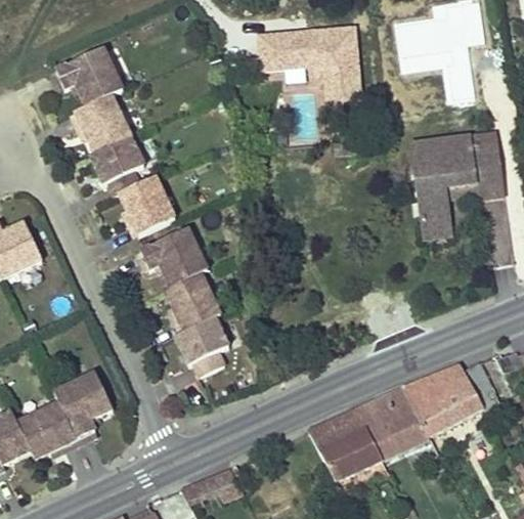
[(111,91),(123,86),(103,44),(55,67),(63,85),(75,80),(85,103),(111,91)]
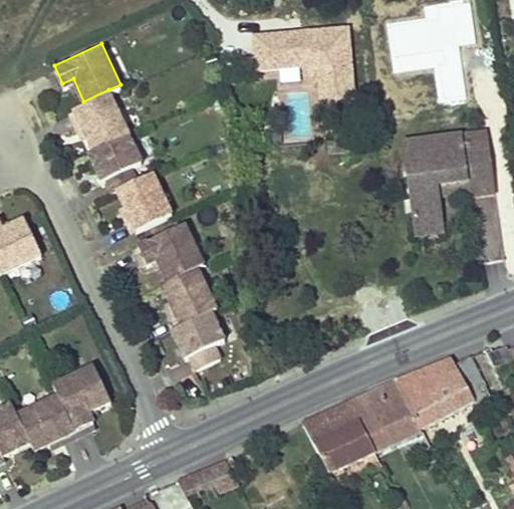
[(59,85),(62,83),(54,65),(50,67),(59,85)]
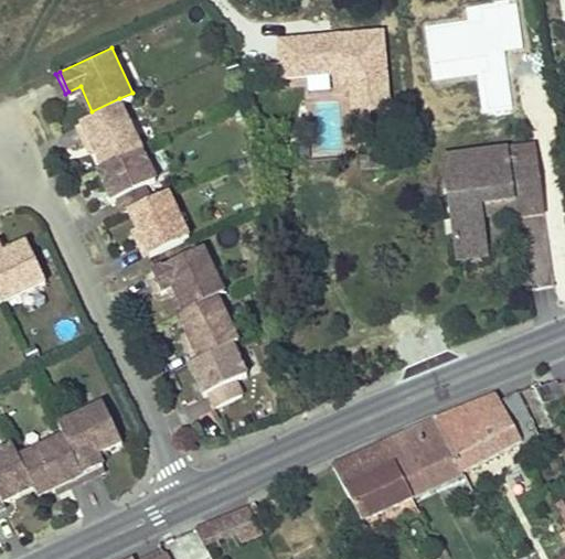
[(119,98),(92,111),(81,117),(94,144),(103,162),(141,143),(119,98)]
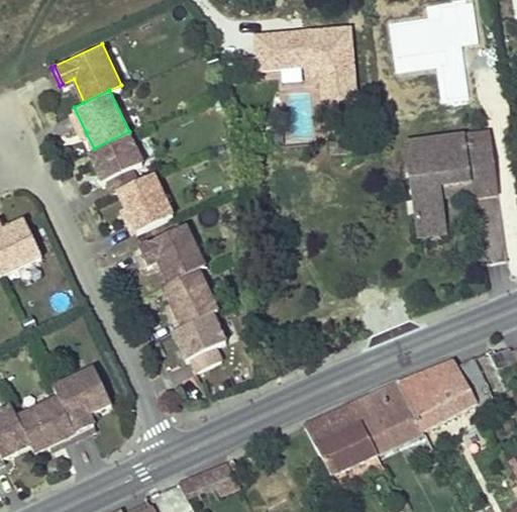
[(83,134),(86,132),(74,107),(70,109),(83,134)]
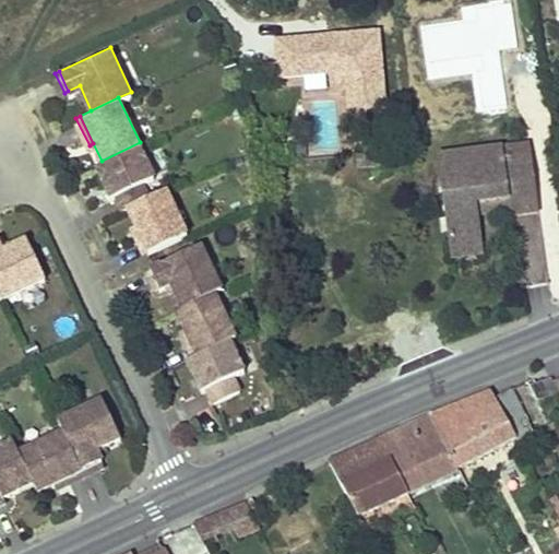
[(530,141),(439,153),(450,239),(479,236),(476,209),(475,198),(507,193),(508,205),(508,209),(538,204),(530,141)]
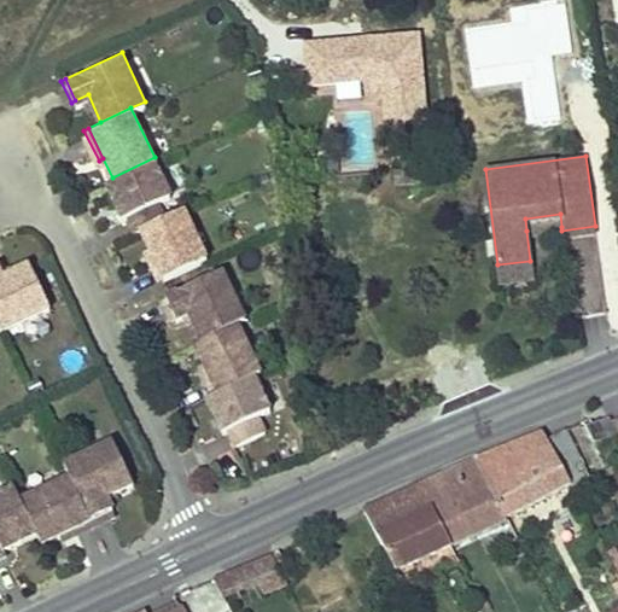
[(128,211),(135,227),(141,225),(161,215),(165,213),(159,200),(173,194),(155,157),(112,178),(106,180),(123,214),(128,211)]
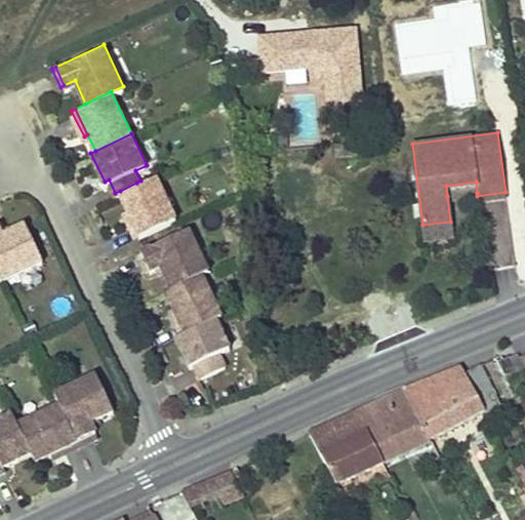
[(136,183),(120,191),(127,206),(139,232),(173,215),(154,174),(140,181),(136,183)]
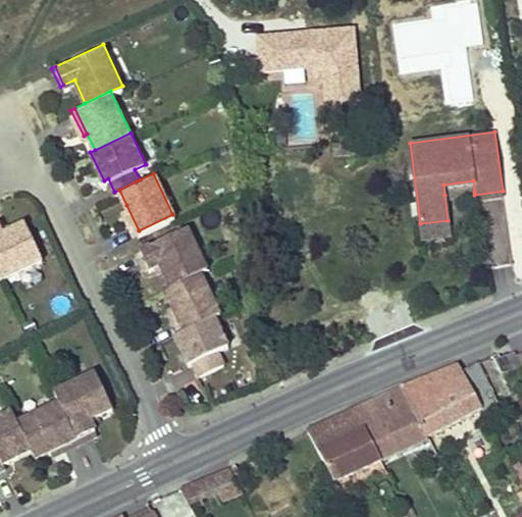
[(444,185),(445,195),(474,192),(473,181),(444,185)]
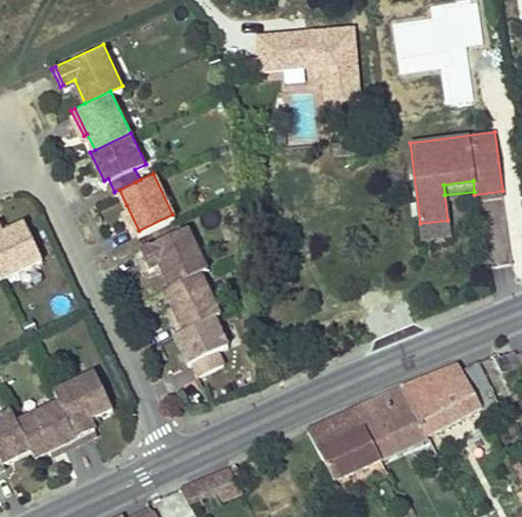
[(135,233),(139,230),(126,205),(122,206),(135,233)]
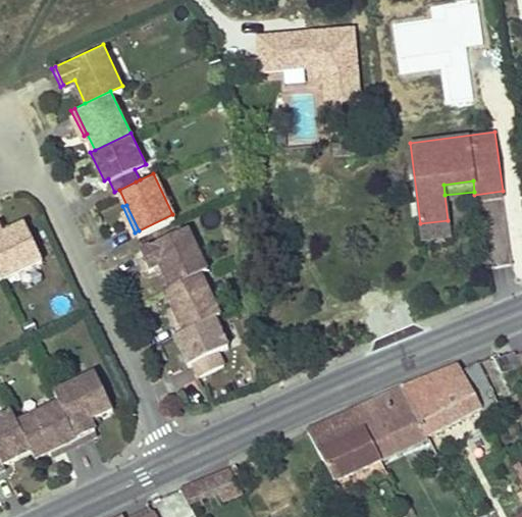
[(448,220),(420,223),(421,235),(449,230),(448,220)]
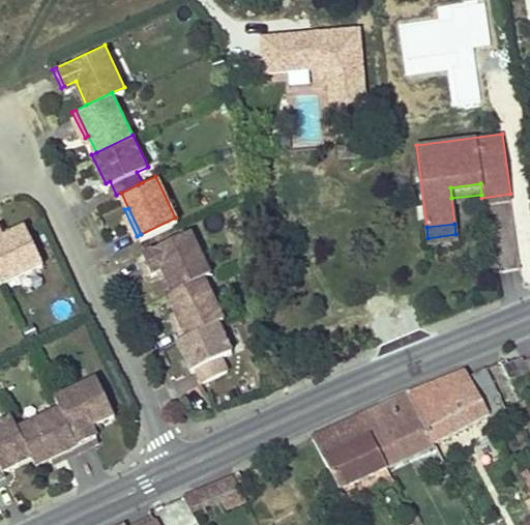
[(0,283),(0,285),(42,264),(25,227),(2,238),(0,233),(0,283)]
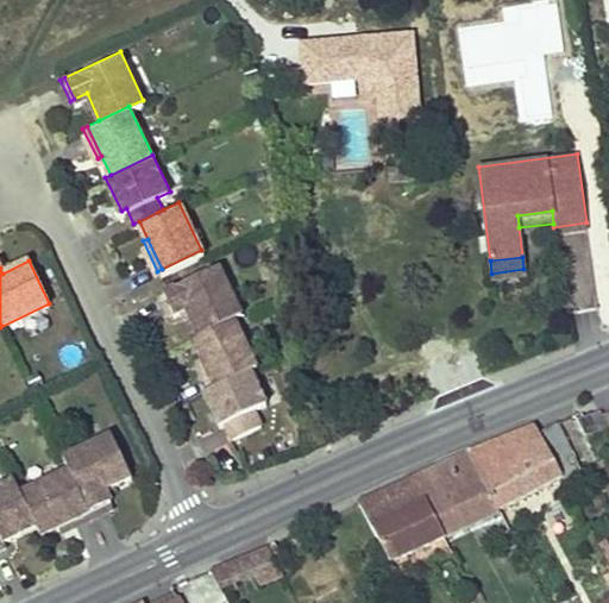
[(231,315),(242,311),(218,262),(162,288),(173,309),(186,303),(198,331),(231,315)]
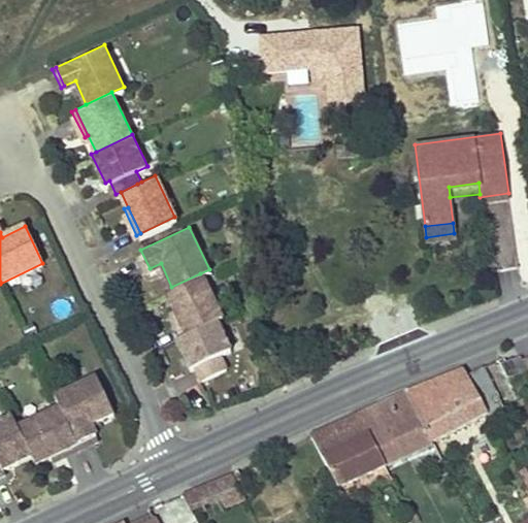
[(146,270),(150,268),(140,250),(137,251),(146,270)]
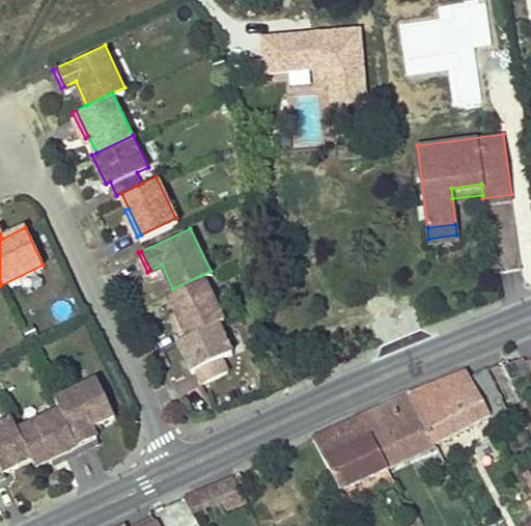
[(172,288),(166,292),(173,307),(186,333),(216,319),(221,316),(201,275),(172,288)]
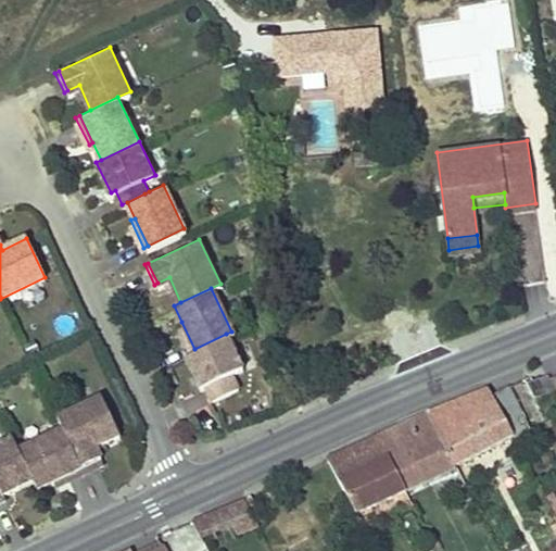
[(194,349),(181,322),(178,323),(191,351),(194,349)]
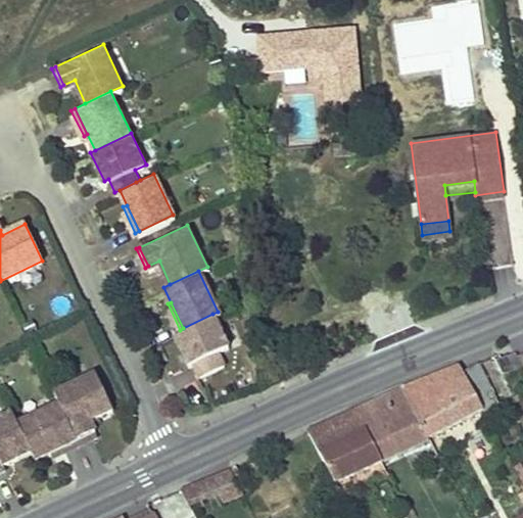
[(183,328),(180,330),(173,333),(186,362),(191,361),(197,373),(222,362),(217,351),(228,346),(212,314),(183,328)]
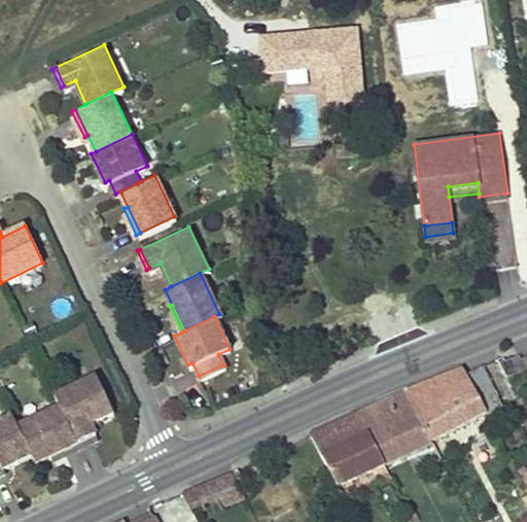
[(481,362),(466,370),(484,405),(499,396),(481,362)]
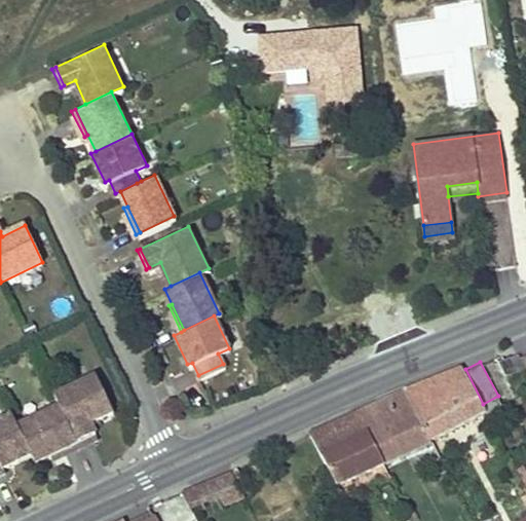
[(462,365),(403,387),(429,437),(485,408),(483,404),(465,369),(462,365)]
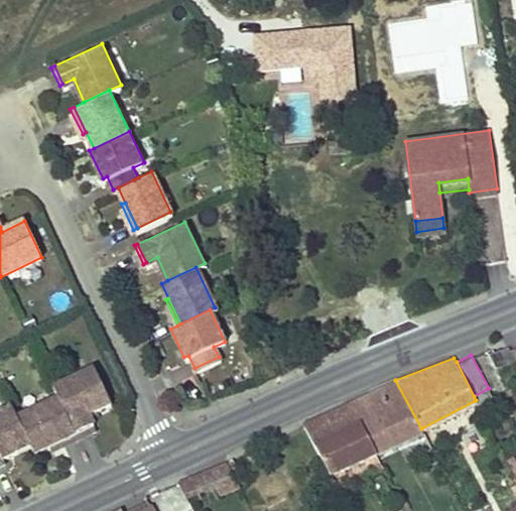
[(112,402),(94,366),(52,385),(58,396),(76,432),(94,423),(89,412),(112,402)]
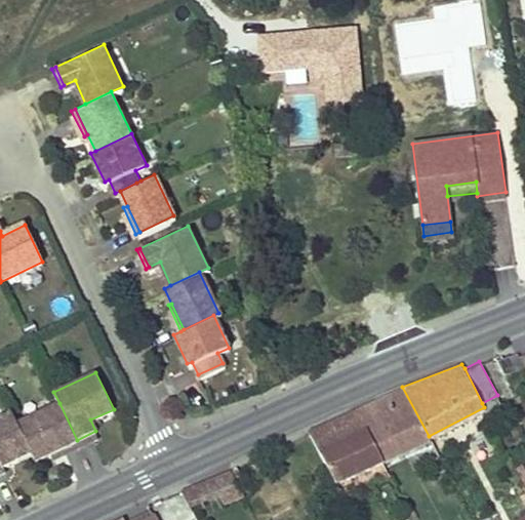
[(402,387),(357,407),(382,457),(429,436),(402,387)]
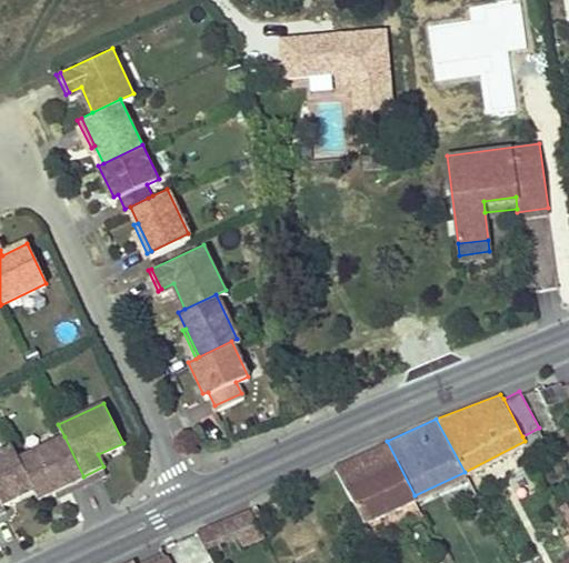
[(83,476),(65,436),(19,459),(33,489),(38,498),(68,483),(83,476)]
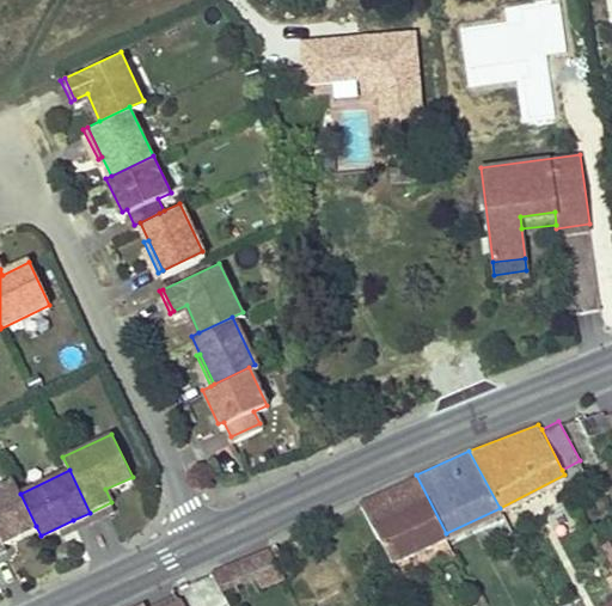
[(416,475),(360,500),(360,502),(391,559),(446,533),(416,475)]
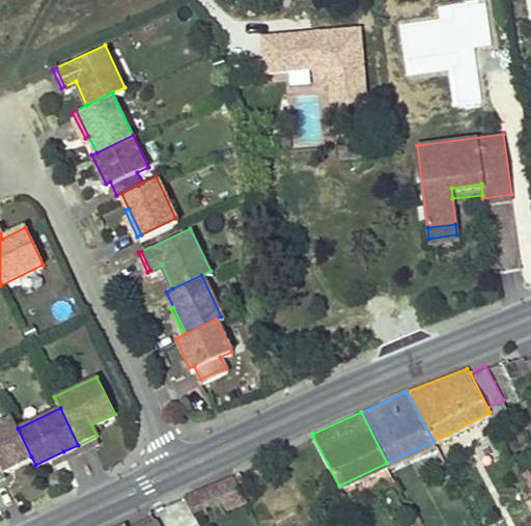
[(0,476),(6,473),(4,470),(31,457),(18,428),(12,418),(0,423),(0,476)]
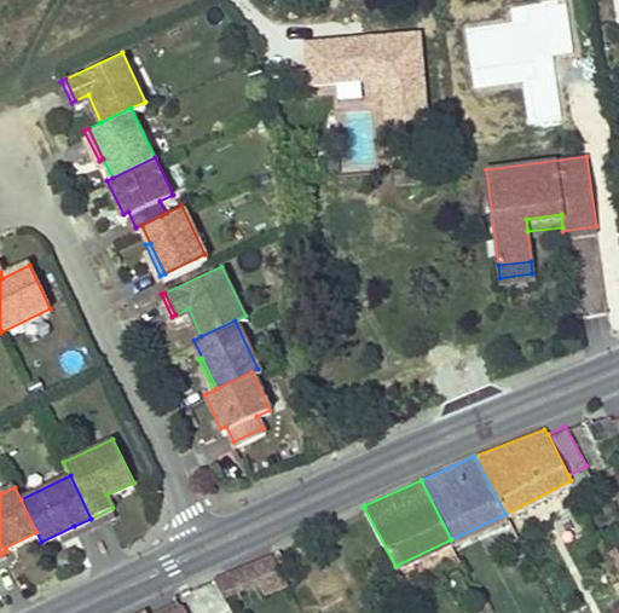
[(113,508),(91,519),(92,522),(115,512),(113,508)]
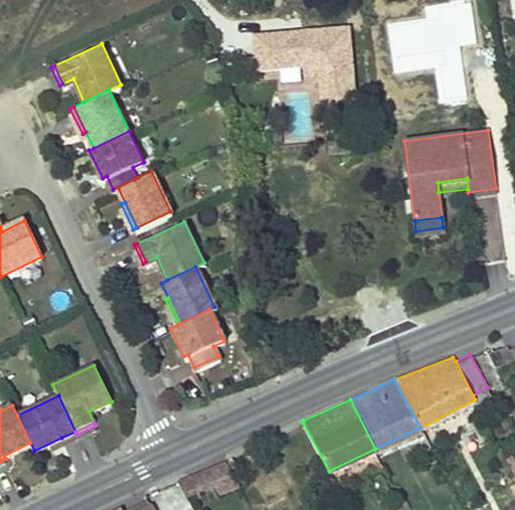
[(75,432),(61,438),(63,442),(76,435),(75,432)]
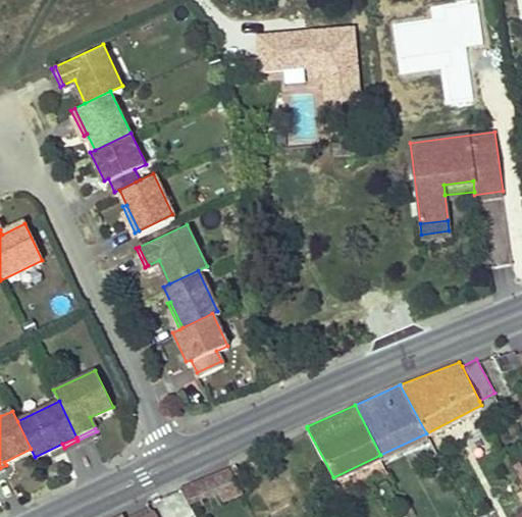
[(229,465),(232,471),(238,468),(236,462),(229,465)]
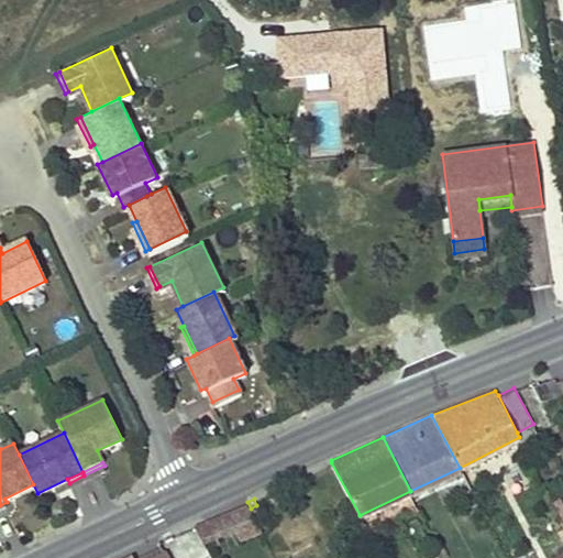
[(247,502),(225,511),(234,529),(239,537),(261,527),(251,509),(247,502)]
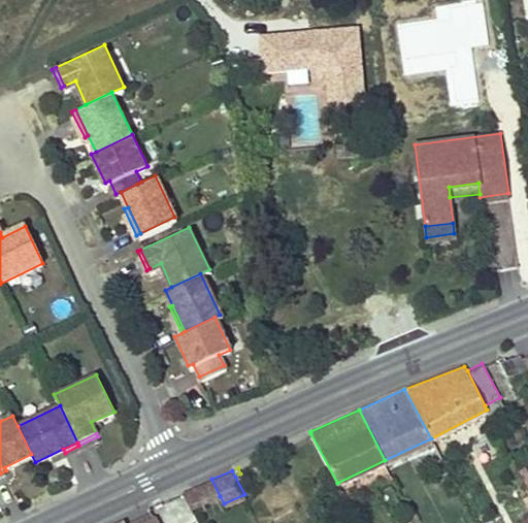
[(211,479),(183,491),(192,509),(220,496),(211,479)]
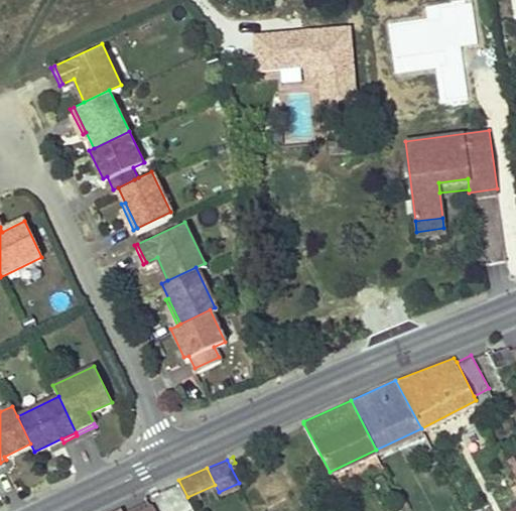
[(167,510),(186,501),(177,484),(156,495),(163,510),(167,510)]
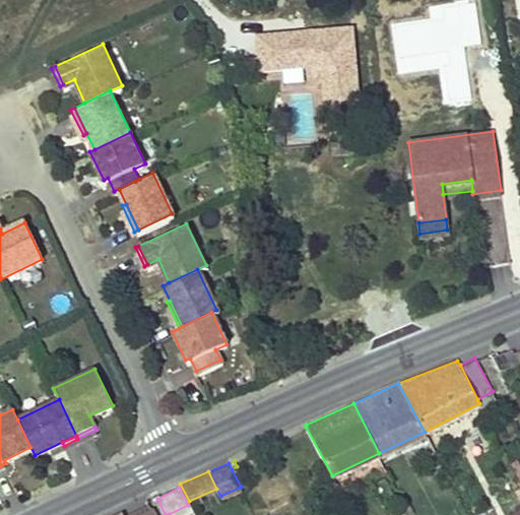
[(409,511),(401,496),(395,499),(404,513),(409,511)]
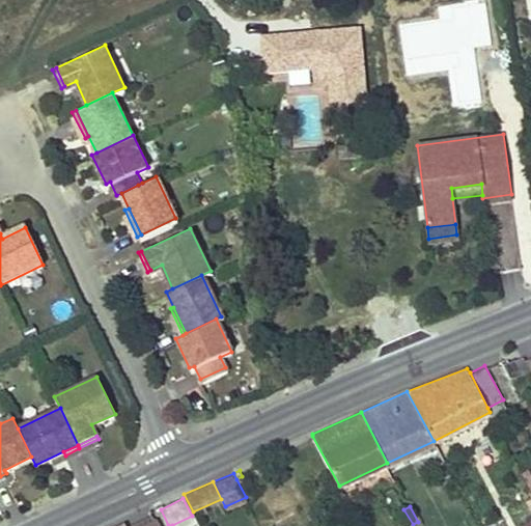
[(126,524),(126,525),(137,525),(155,518),(151,510),(126,524)]
